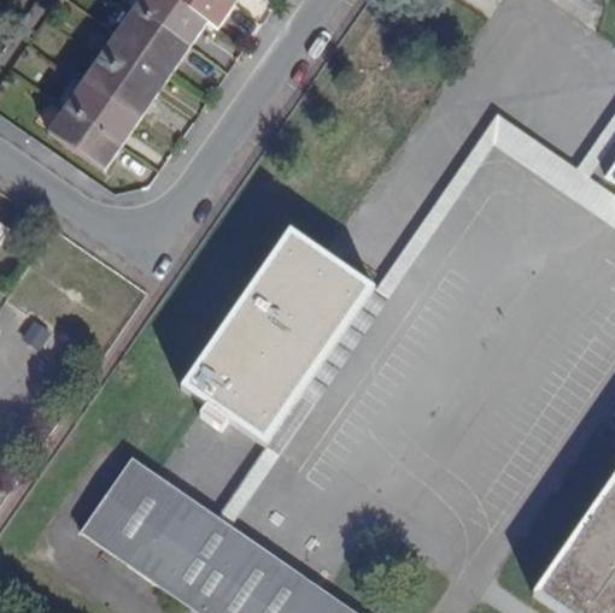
[(135,0),(130,9),(188,48),(205,23),(173,0),(135,0)]
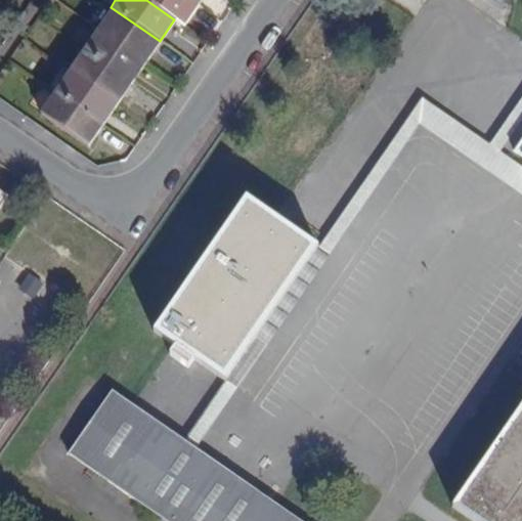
[(146,0),(174,19),(182,25),(197,4),(190,0),(146,0)]
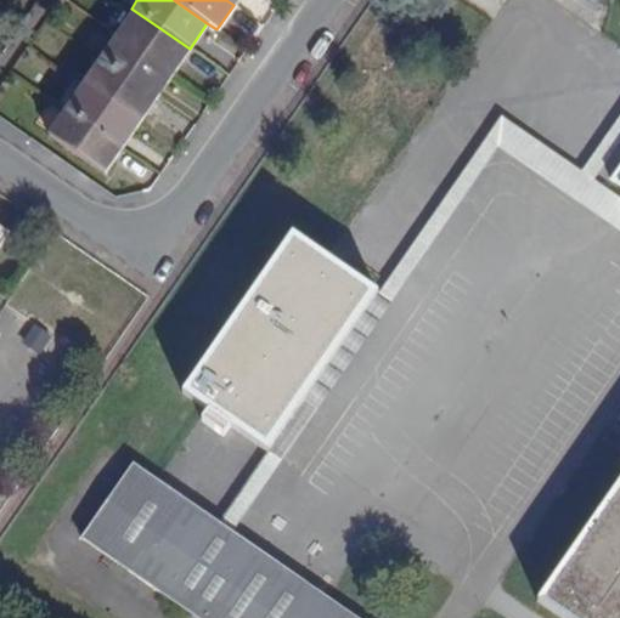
[(131,9),(114,33),(173,73),(190,49),(131,9)]
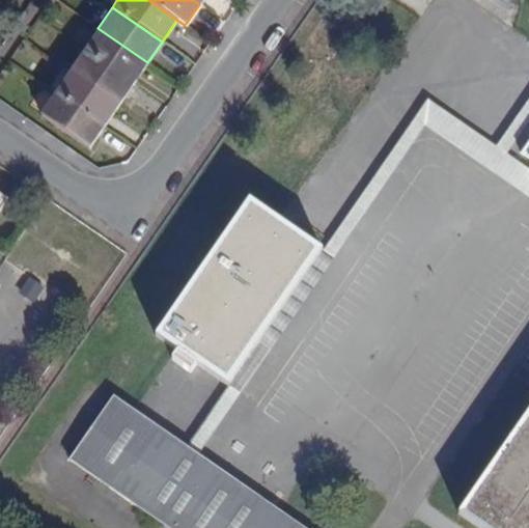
[(98,28),(83,49),(132,84),(147,62),(98,28)]
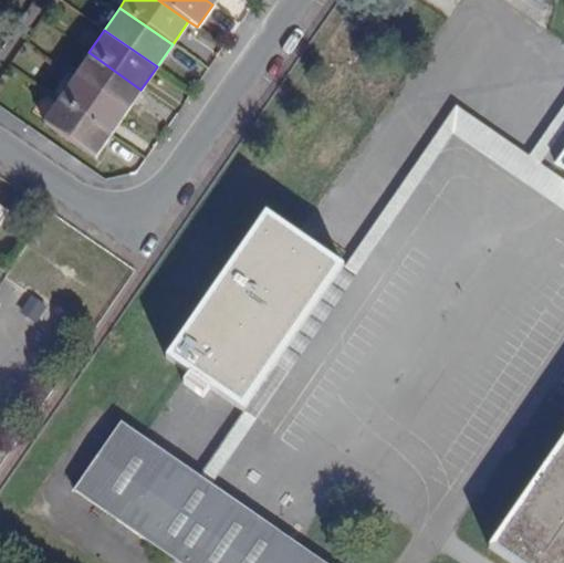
[(89,52),(72,75),(125,113),(141,90),(89,52)]
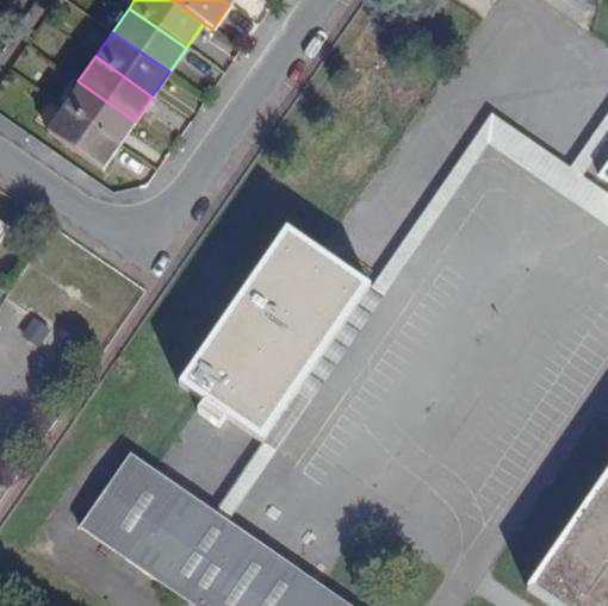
[(78,81),(61,106),(118,145),(135,122),(78,81)]
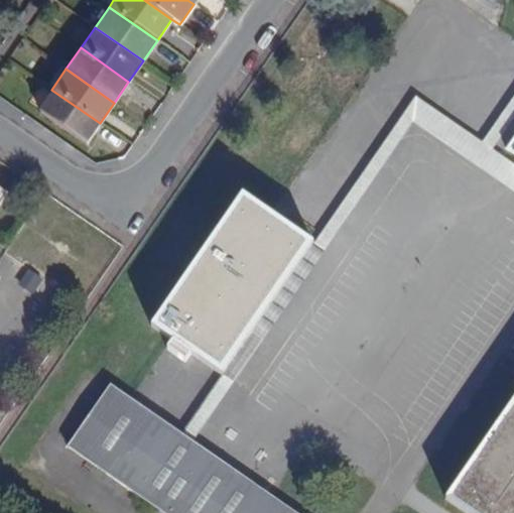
[(86,144),(100,123),(51,90),(37,110),(86,144)]
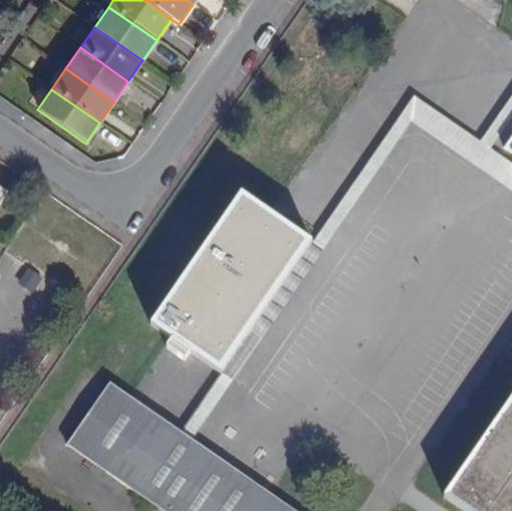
[(511,162),(413,93),(310,240),(219,370),(179,429),(191,438),(411,122),(511,191),(511,162)]
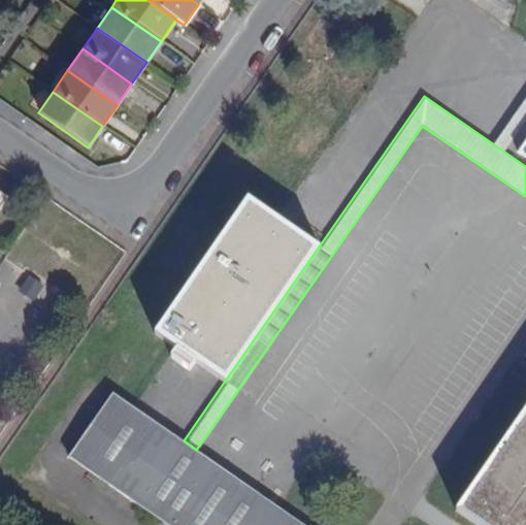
[(525,138),(517,151),(525,157),(525,138)]
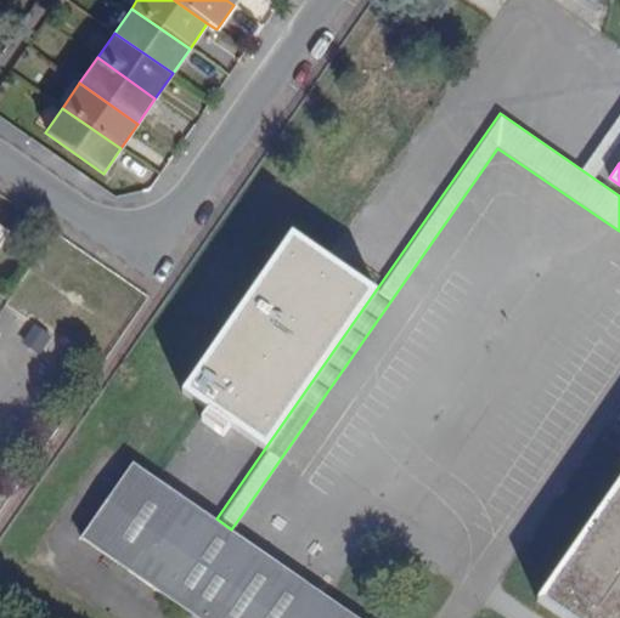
[(376,290),(291,232),(181,390),(265,448),(376,290)]
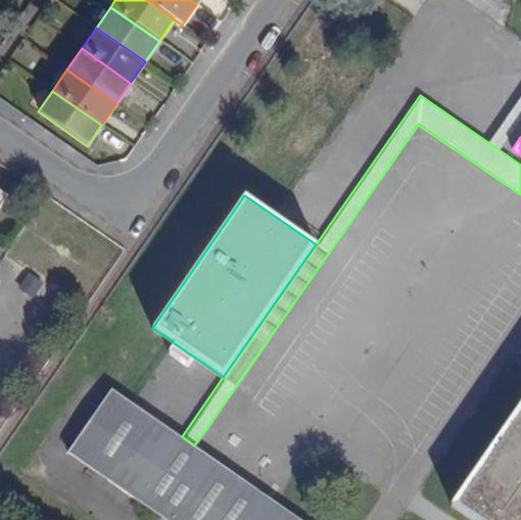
[(182,436),(111,388),(67,448),(170,519),(302,519),(194,445),(182,436)]
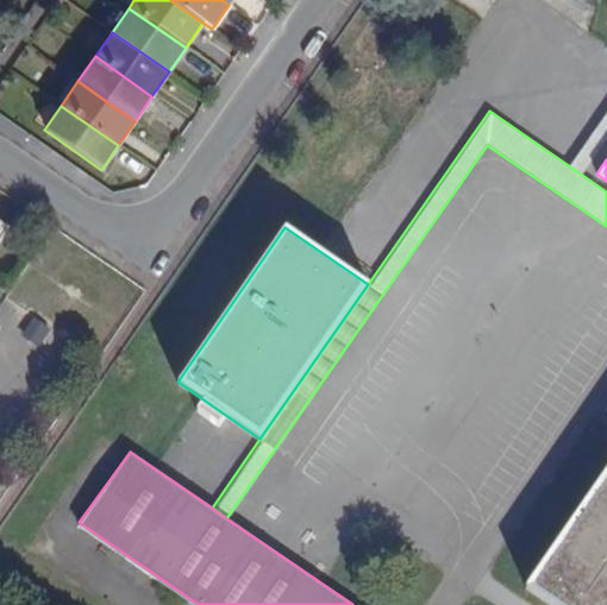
[(606,604),(606,465),(524,585),(552,604),(606,604)]
